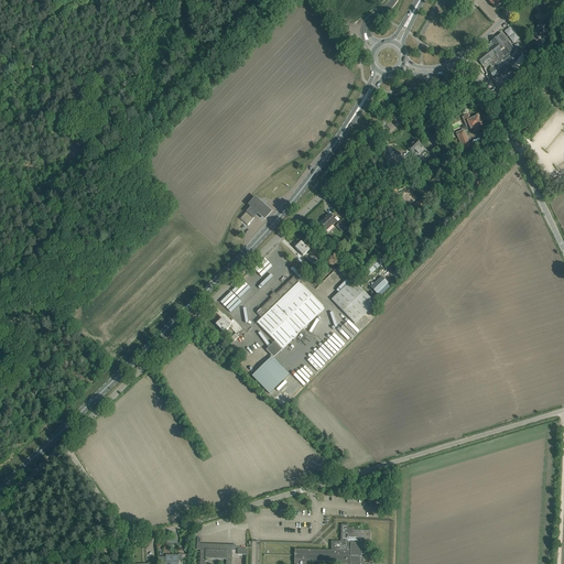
[(532,33),(535,36),(539,40),(545,33),(548,35),(553,31),(548,24),(544,28),(541,24),(532,33)]
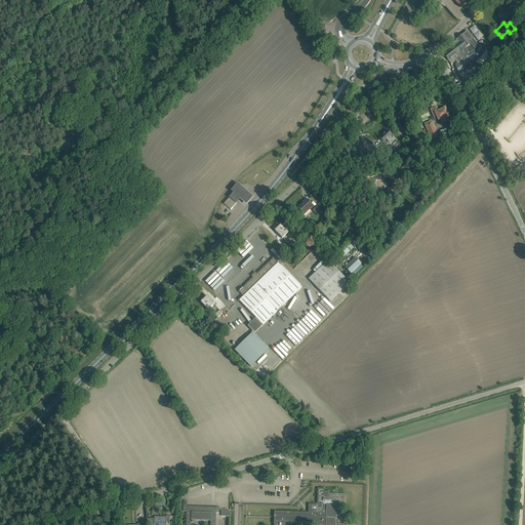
[(472,35),(478,32),(476,26),(469,29),(472,35)]
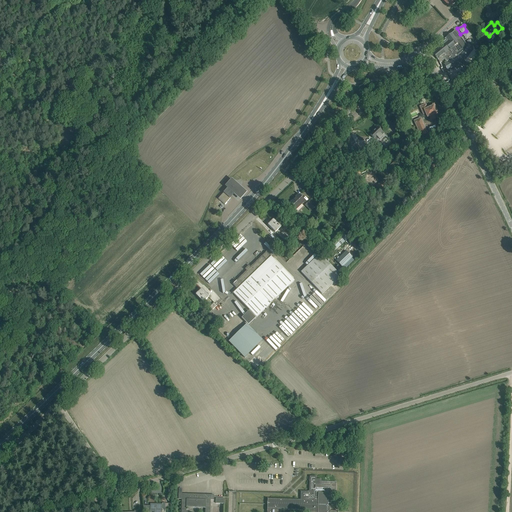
[(464,61),(474,49),(468,44),(467,45),(461,38),(455,30),(447,37),(447,38),(446,39),(446,40),(440,45),(441,47),(433,53),(438,60),(442,57),(447,63),(444,64),(446,69),(442,71),(443,73),(447,71),(464,61)]
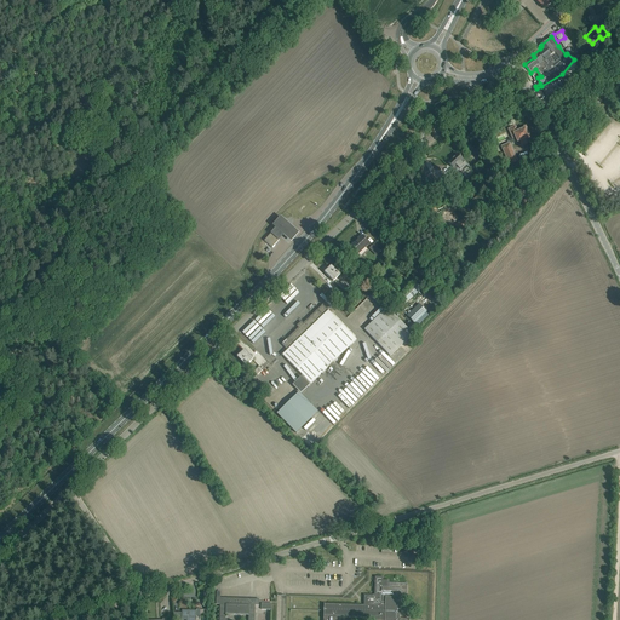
[(607,69),(602,76),(606,79),(612,72),(607,69)]
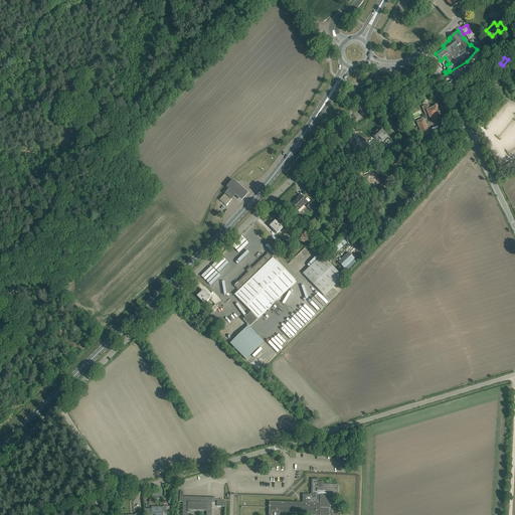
[(427,106),(422,108),(425,116),(427,115),(430,119),(432,118),(433,120),(439,117),(438,115),(439,114),(438,111),(439,110),(437,106),(430,109),(427,106)]
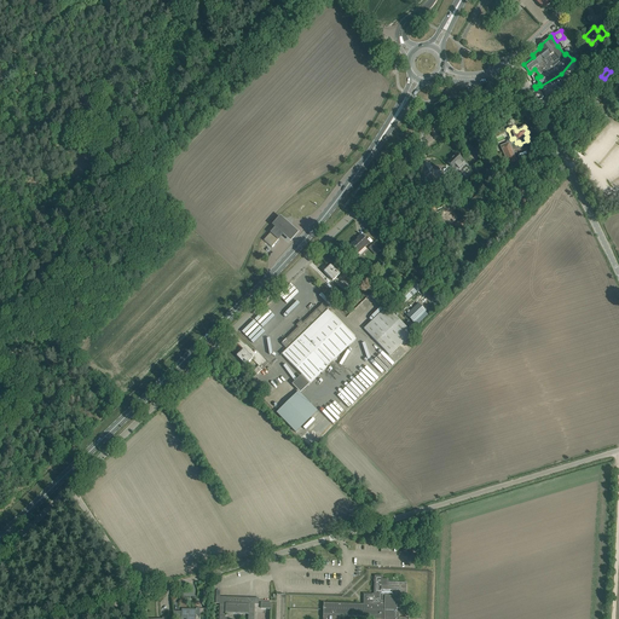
[(518,161),(509,142),(499,146),(508,165),(518,161)]
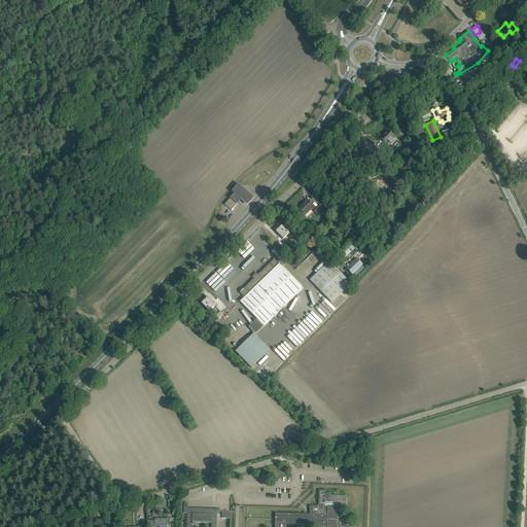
[(393,139),(395,138),(389,132),(381,139),(387,145),(389,143),(390,144),(394,140),(393,139)]
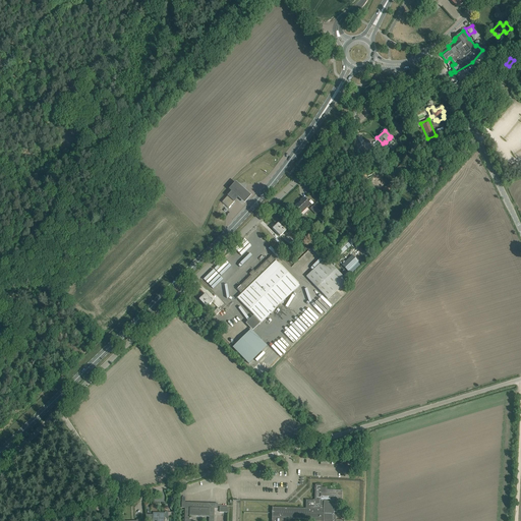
[(385,197),(386,195),(387,195),(388,197),(395,191),(391,187),(411,170),(404,162),(385,179),(389,184),(382,190),(381,192),(385,197)]
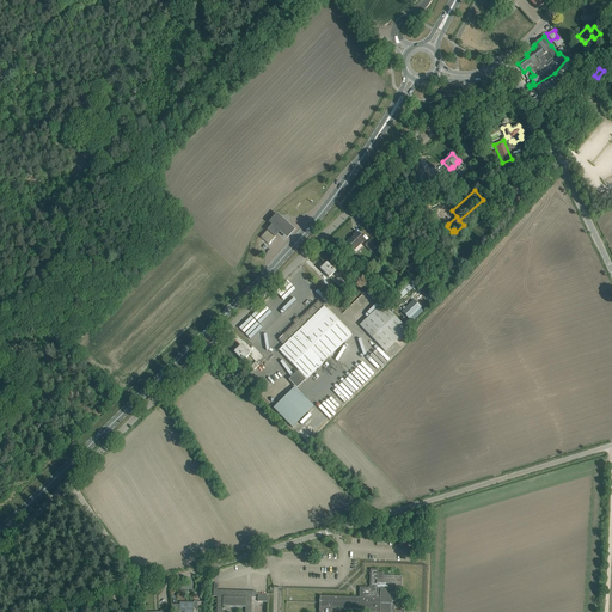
[(422,214),(430,230),(434,237),(442,233),(439,226),(432,210),(440,207),(435,199),(421,207),(421,208),(420,209),(422,214)]
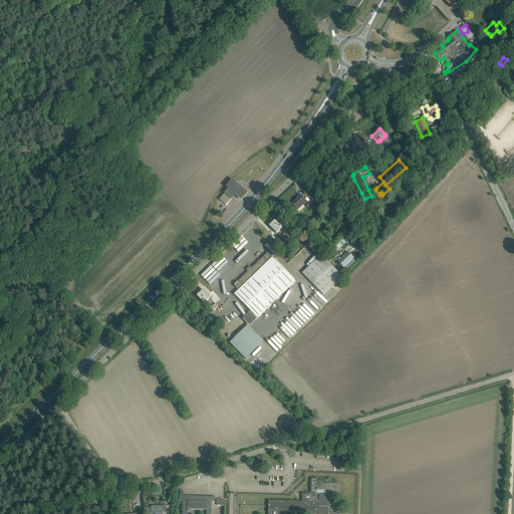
[(345,186),(350,181),(347,177),(341,183),(345,186)]
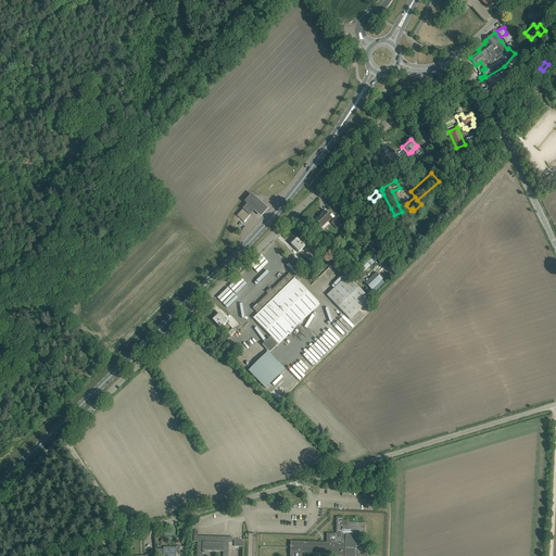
[(247,205),(243,209),(250,215),(254,211),(261,217),(268,210),(252,194),(244,203),(247,205)]
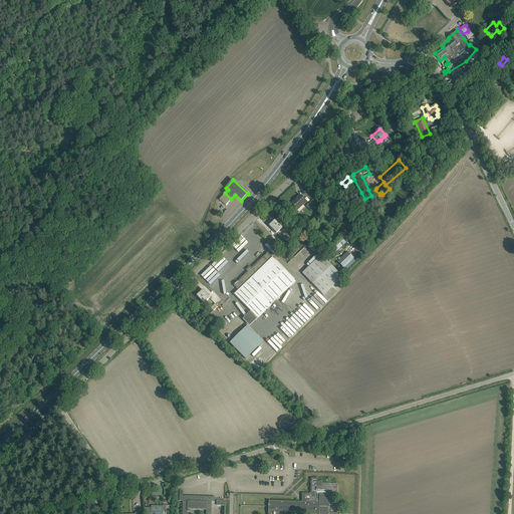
[(219,200),(226,206),(231,199),(225,193),(219,200)]
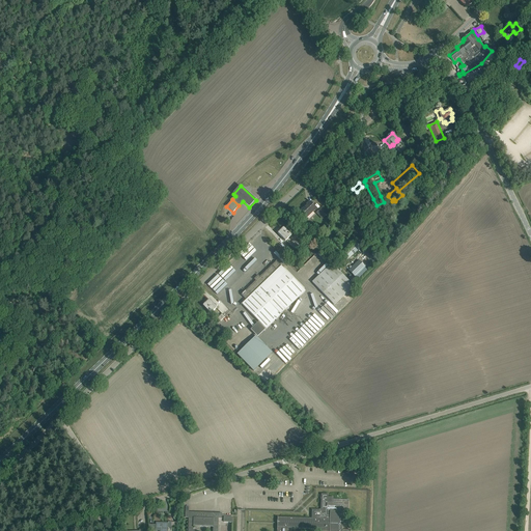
[(316,208),(313,205),(310,202),(304,207),(305,208),(301,212),(300,212),(306,218),(316,208)]
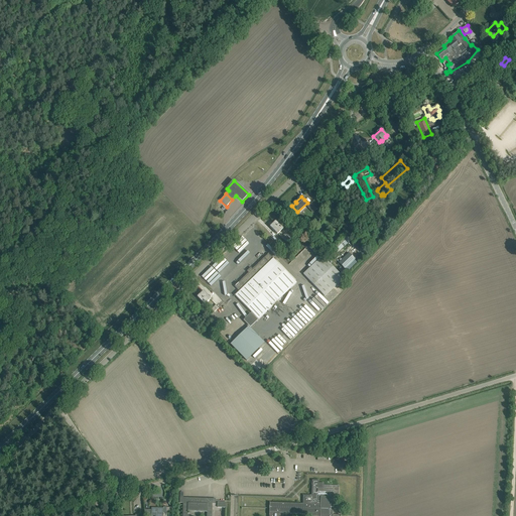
[(315,212),(318,209),(312,203),(309,206),(315,212)]
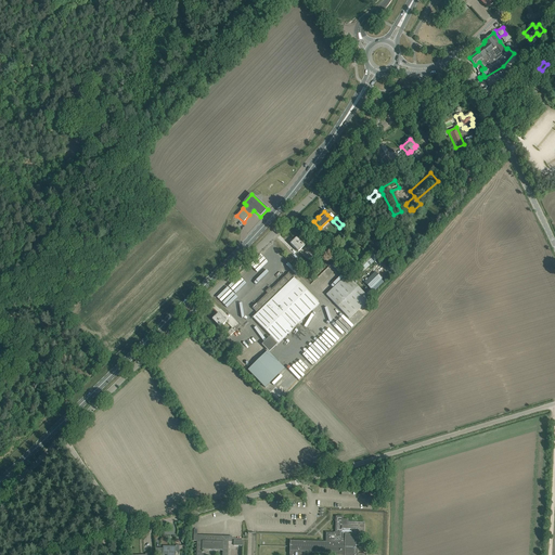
[(404,233),(411,229),(407,222),(400,227),(404,233)]
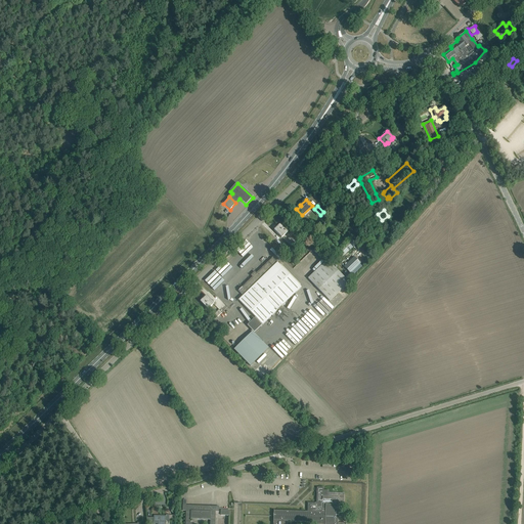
[(345,219),(350,223),(357,216),(352,211),(345,219)]
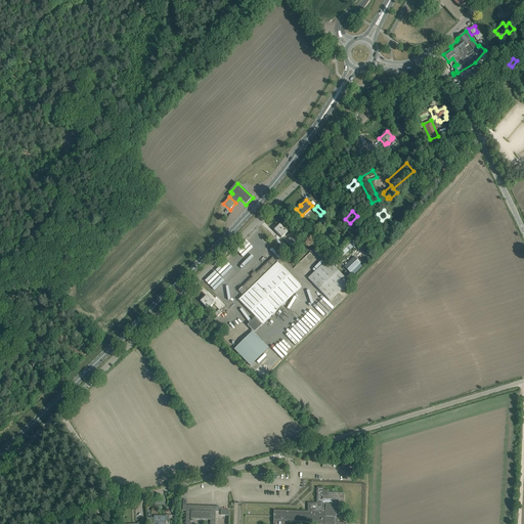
[(288,232),(284,228),(280,224),(274,230),(277,234),(281,238),(288,232)]
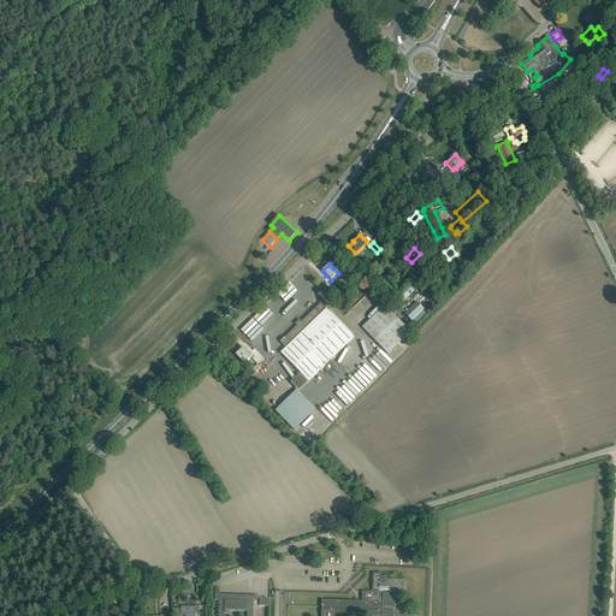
[(338,286),(342,290),(347,294),(351,289),(347,284),(344,280),(338,286)]
